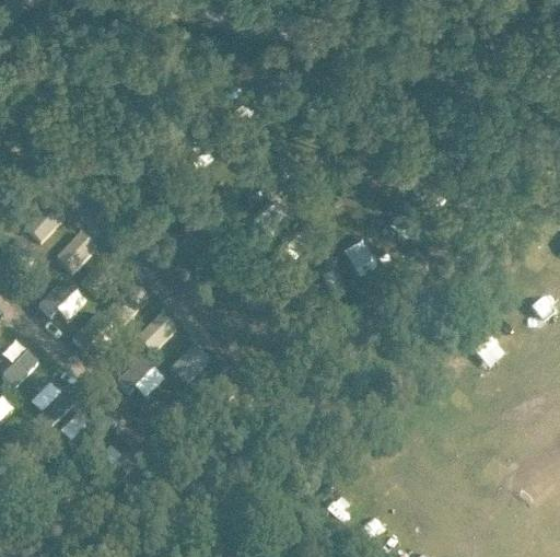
[(70,271),(97,246),(82,230),(55,255),(70,271)]
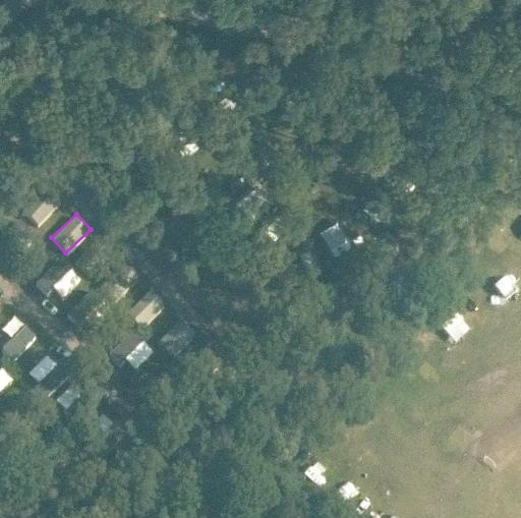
[(40,279),(59,300),(82,280),(63,259),(40,279)]
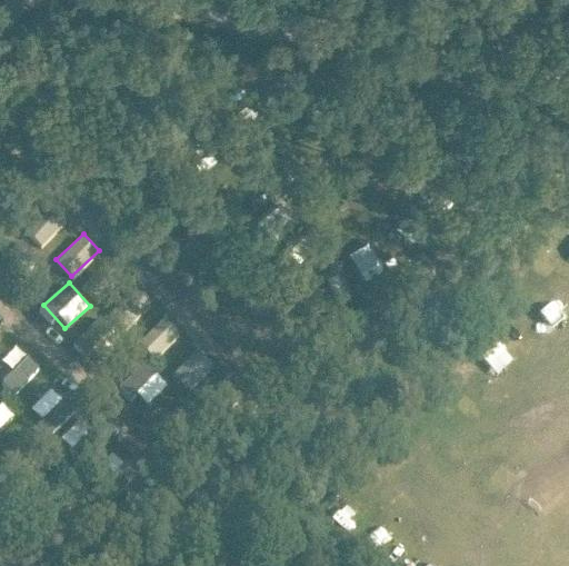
[(162,314),(138,341),(155,357),(180,330),(162,314)]
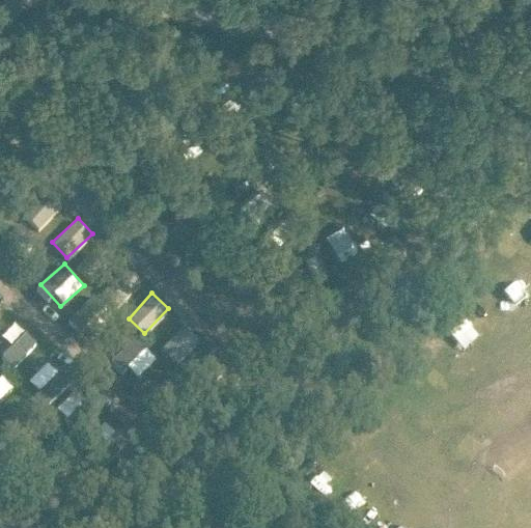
[(94,295),(68,318),(84,335),(109,310),(94,295)]
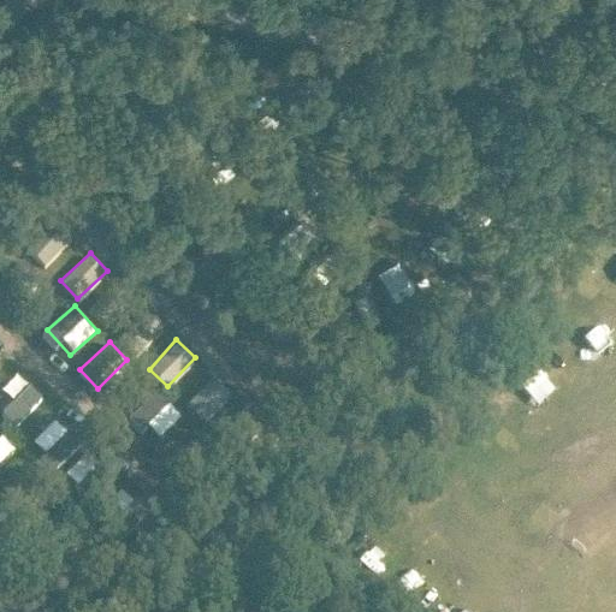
[(19,373),(0,390),(0,402),(17,421),(42,398),(19,373)]
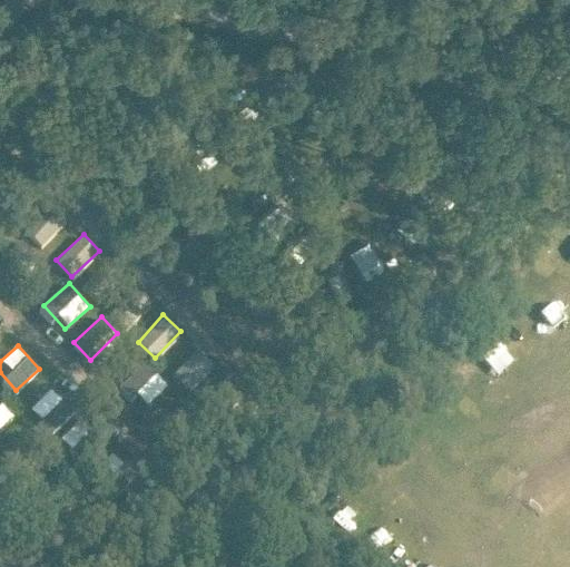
[(173,372),(189,389),(214,364),(197,348),(173,372)]
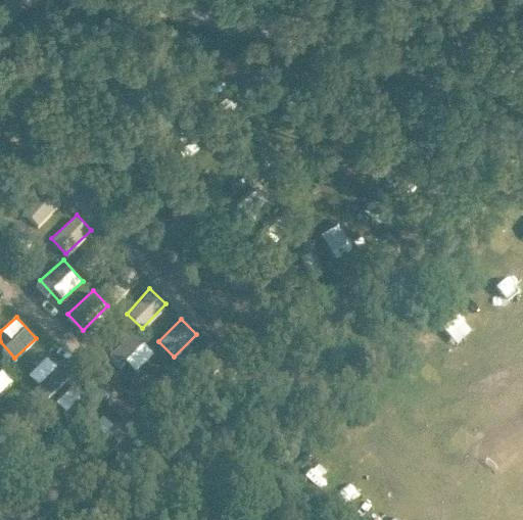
[(113,355),(140,371),(154,347),(129,331),(113,355)]
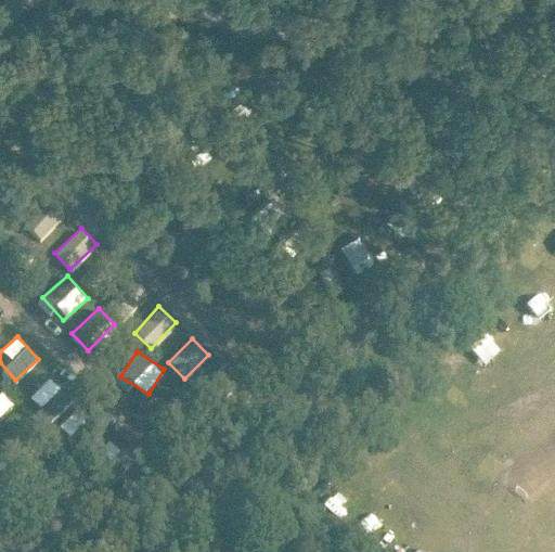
[(217,367),(196,396),(215,408),(235,379),(217,367)]
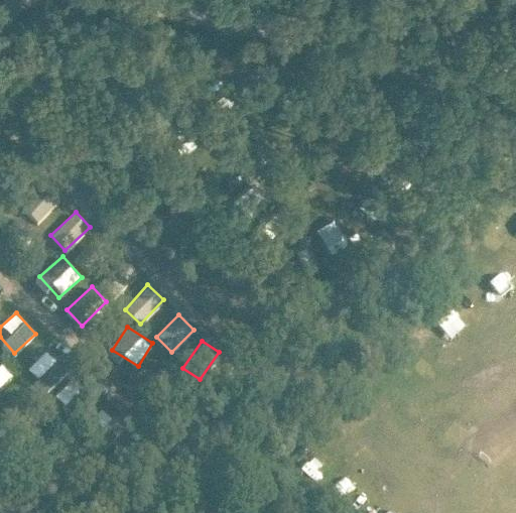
[(46,350),(26,372),(47,392),(69,371),(46,350)]
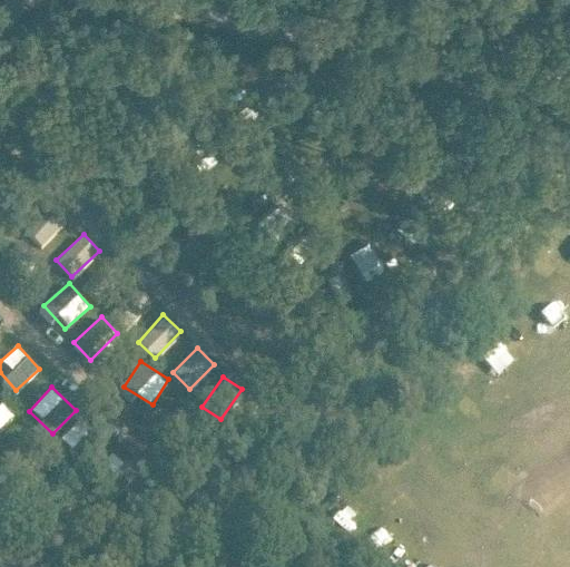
[(78,421),(61,439),(74,450),(90,432),(78,421)]
